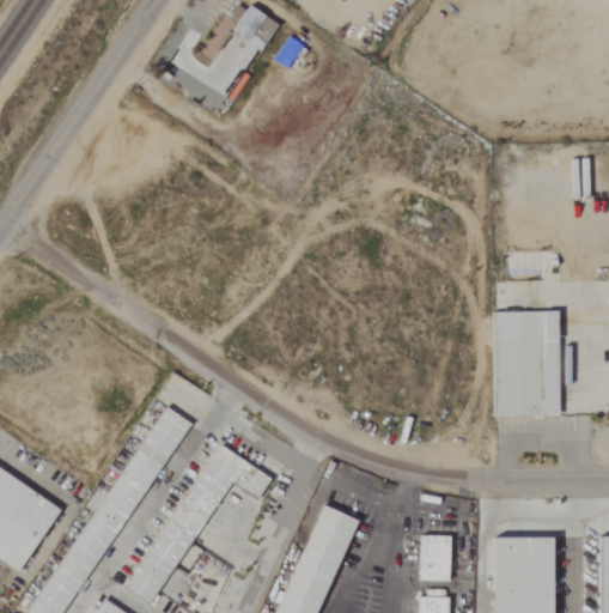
[(276,25),(245,6),(230,30),(260,50),(276,25)]
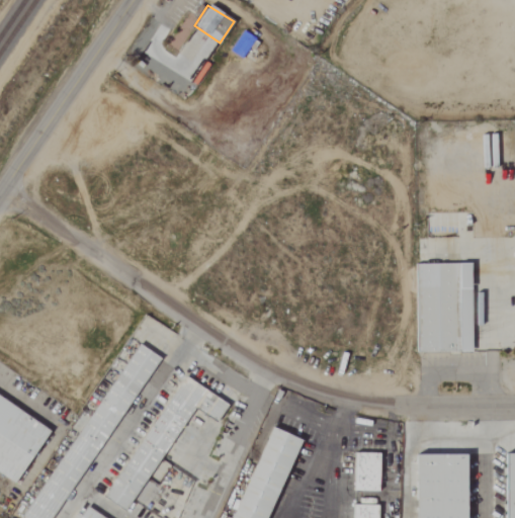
[(418,351),(474,351),(474,263),(418,263),(418,351)]
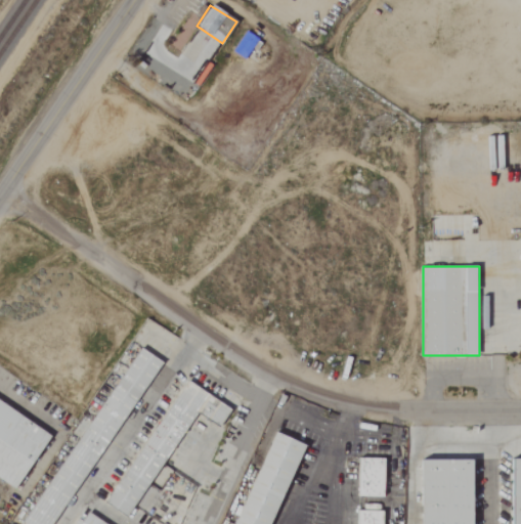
[(29,523),(60,523),(160,358),(137,345),(29,523)]
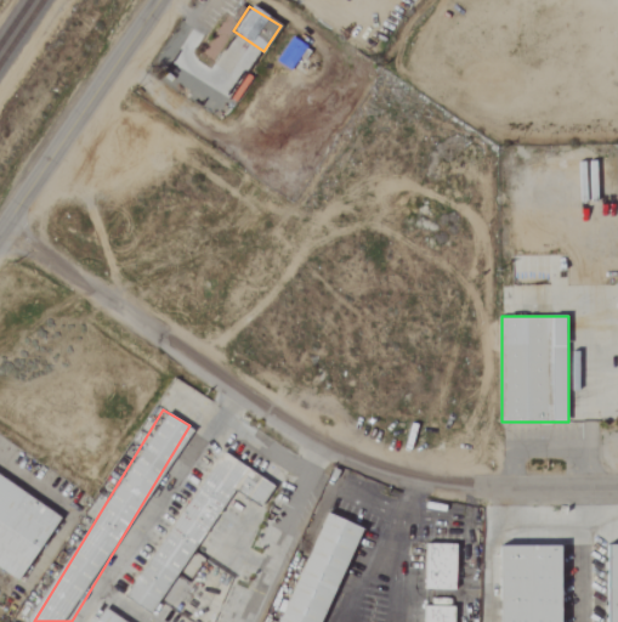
[(129,599),(157,615),(233,488),(262,505),(276,482),(220,450),(129,599)]
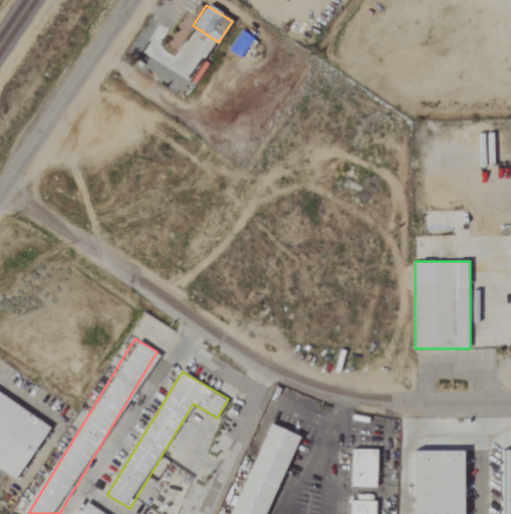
[(52,426),(0,391),(0,467),(17,479),(52,426)]
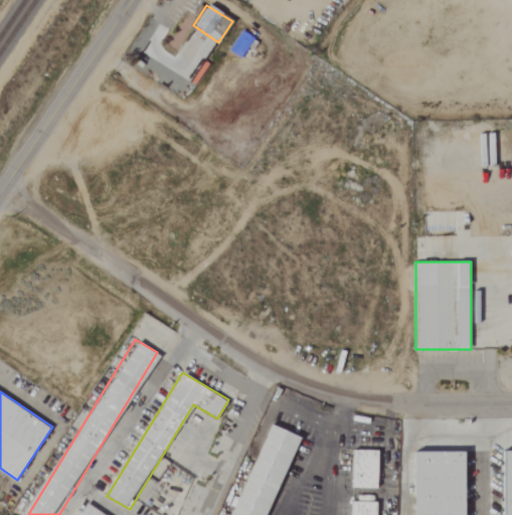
[(268,514),(301,436),(271,423),(232,514),(268,514)]
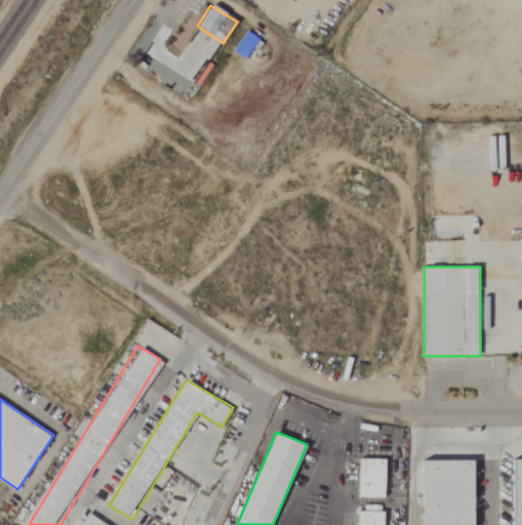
[(386,497),(387,458),(361,458),(360,497),(386,497)]
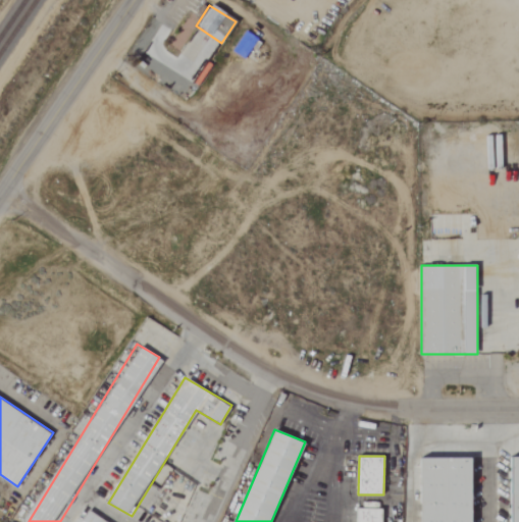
[(422,458),(422,521),(472,521),(473,458),(422,458)]
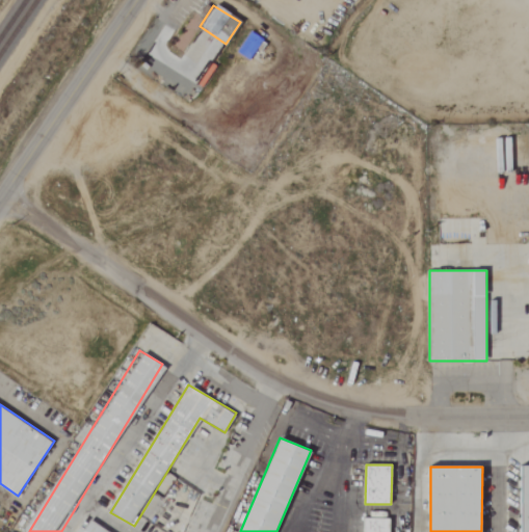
[(390,531),(390,519),(364,519),(364,531),(390,531)]
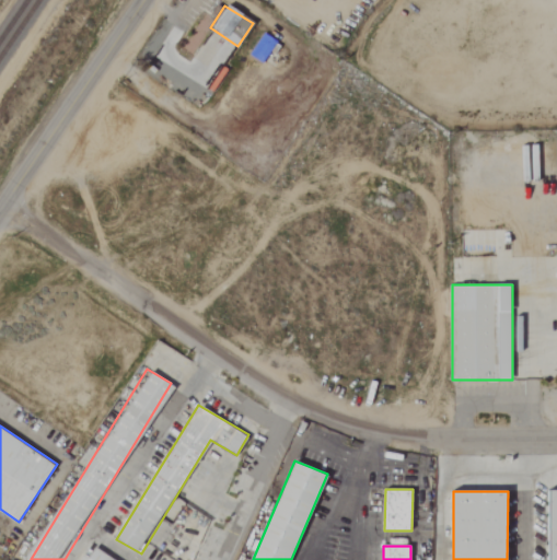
[(86,559),(114,559),(94,548),(86,559)]
